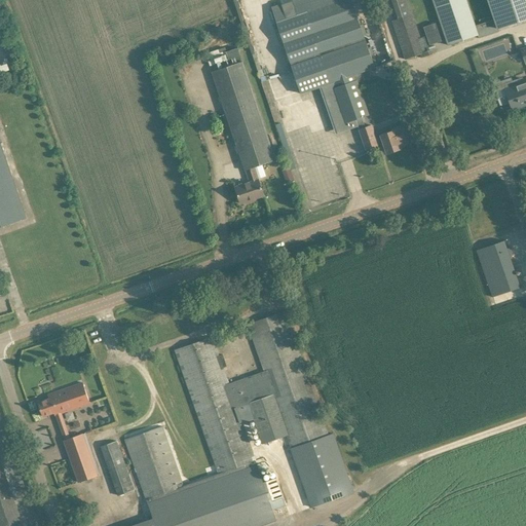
[(311,0),(294,0),(271,8),(270,8),(299,92),(298,92),(299,95),(300,94),(318,86),(330,83),(320,52),(364,37),(351,0),(344,0),(315,10),(311,0)]
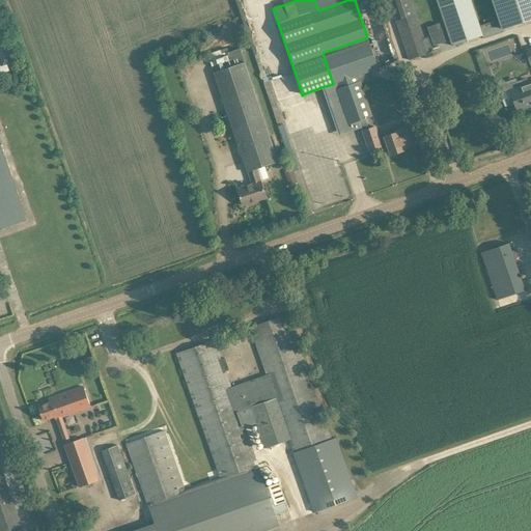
[(396,21),(397,23),(410,60),(423,55),(425,59),(442,53),(440,49),(434,51),(428,37),(424,38),(411,0),(395,0),(401,20),(396,21)]
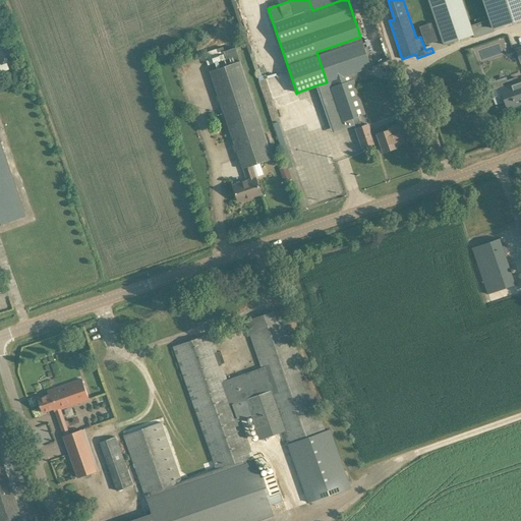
[(494,29),(491,30),(488,19),(471,25),(462,0),(427,0),(444,46),(473,36),(474,38),(495,32),(494,29)]
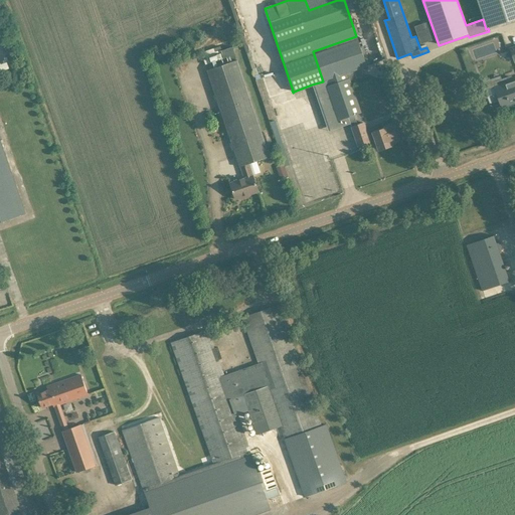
[(420,43),(433,39),(426,22),(414,26),(420,43)]
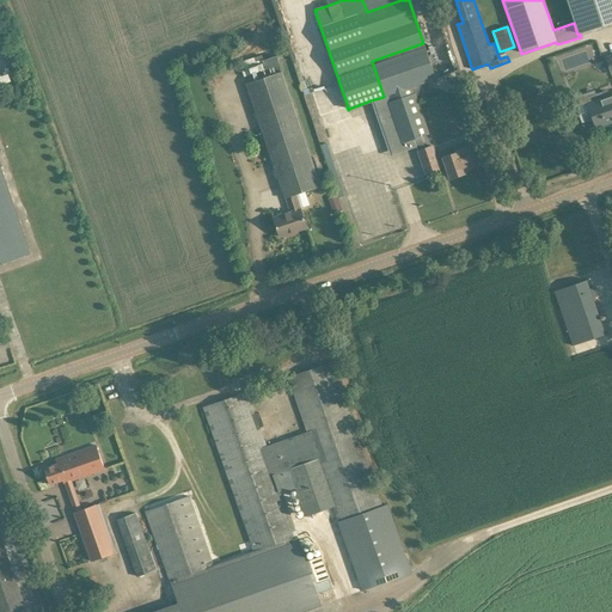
[(404,152),(416,147),(414,140),(429,134),(416,96),(423,93),(421,84),(436,79),(424,43),(423,43),(372,61),(384,97),(371,101),(373,109),(378,106),(392,147),(402,144),(404,152)]
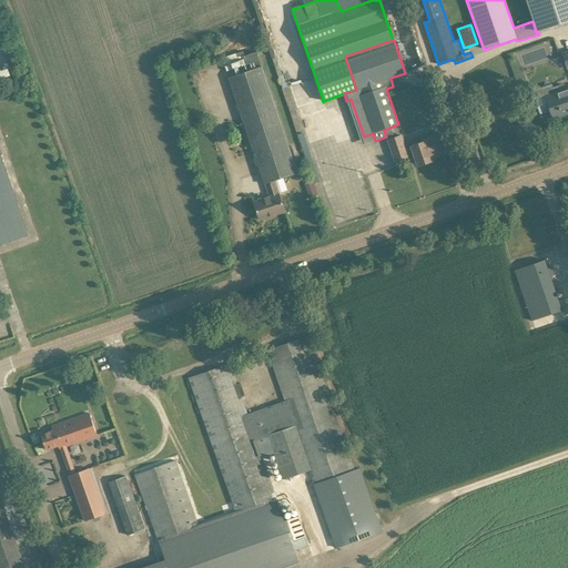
[(256,51),(245,56),(243,51),(222,58),(226,71),(260,60),(256,51)]
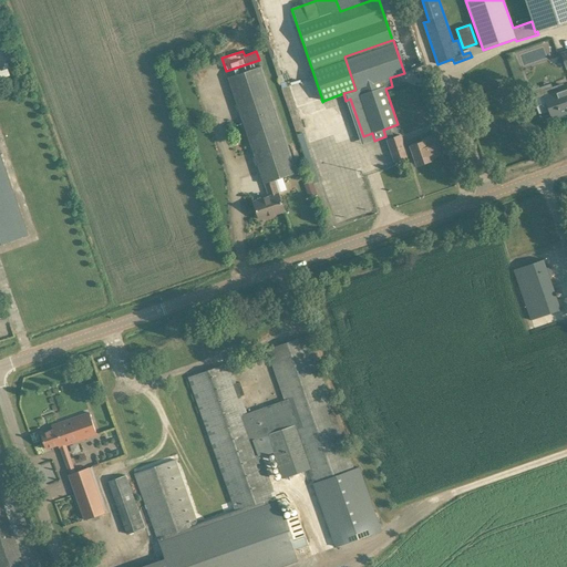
[(264,184),(265,183),(282,177),(297,172),(261,66),(228,78),(264,184)]
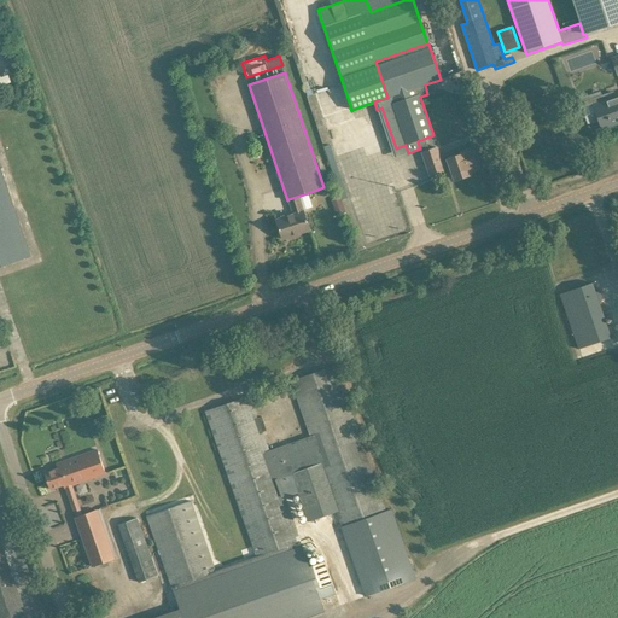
[(13,74),(0,76),(0,85),(16,82),(13,74)]
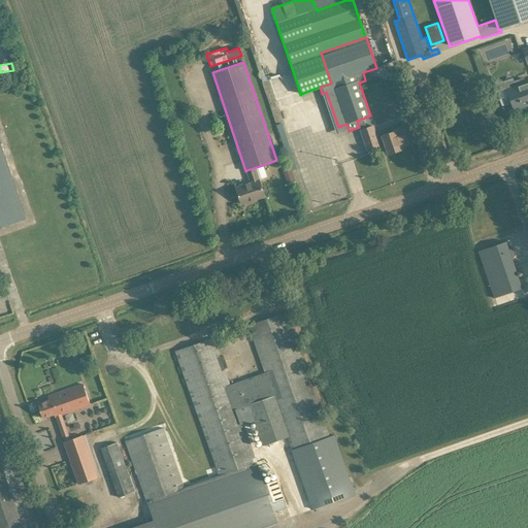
[(507,89),(515,109),(527,104),(527,81),(521,85),(519,79),(505,84),(507,89)]
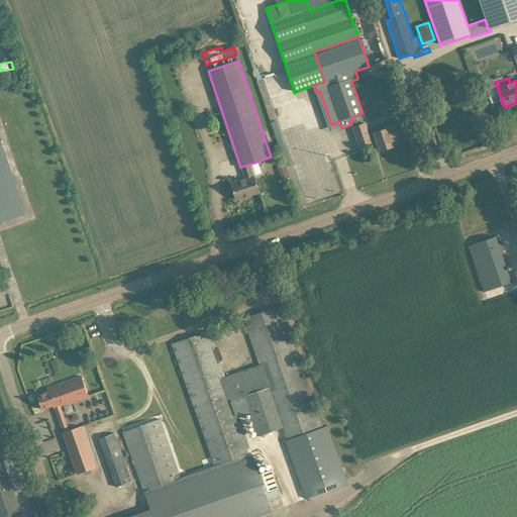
[(370,136),(366,123),(353,128),(356,137),(359,146),(372,142),(378,140),(381,150),(394,145),(393,143),(401,141),(395,124),(386,127),(386,129),(375,133),(375,134),(370,136)]
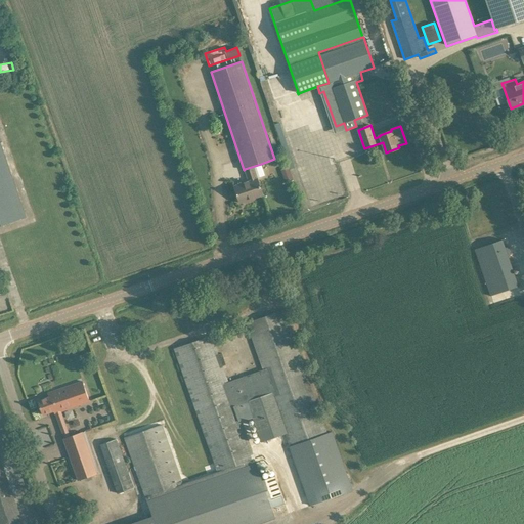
[(0,226),(26,218),(26,217),(12,175),(0,141),(0,226)]
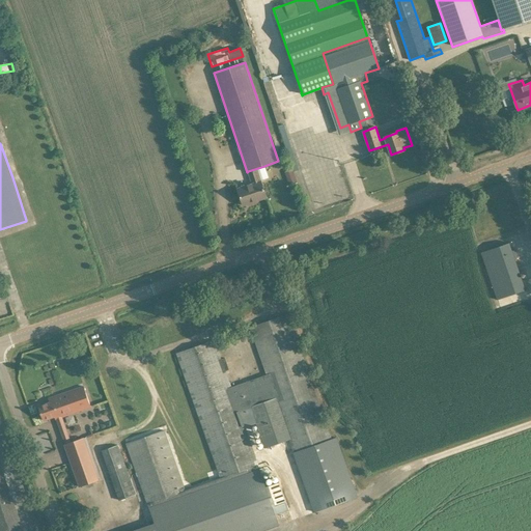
[(269,178),(264,166),(248,171),(253,184),(238,189),(243,203),(257,198),(258,200),(267,197),(261,182),(260,182),(260,180),(269,178)]
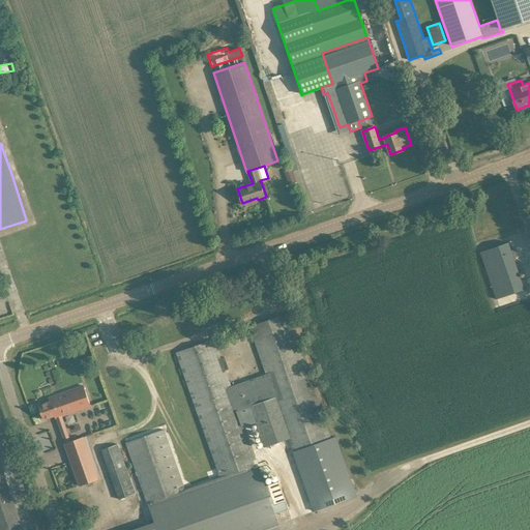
[(296,182),(292,170),(285,173),(289,184),(296,182)]
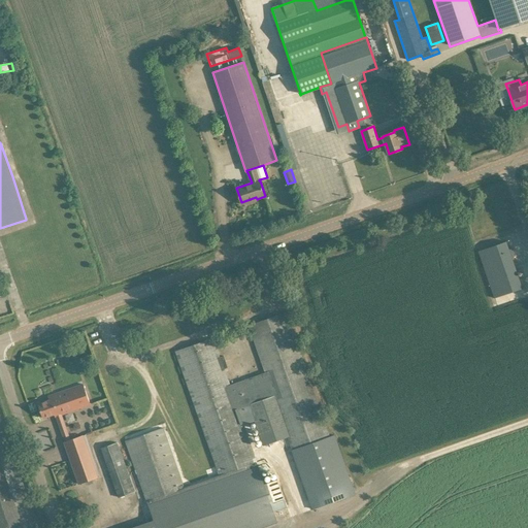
[(522,289),(506,242),(496,245),(479,252),(482,261),(494,298),(513,292),(522,289)]
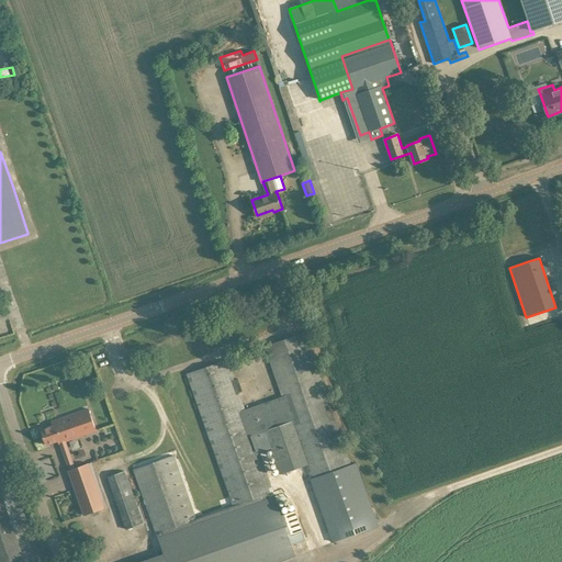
[(188,374),(234,505),(195,519),(173,456),(134,470),(157,535),(164,553),(139,561),(277,561),(295,555),(292,544),(305,540),(295,510),(281,515),(259,452),(270,448),(280,474),(306,465),(311,480),(312,479),(334,542),(378,527),(356,463),(351,465),(304,333),(265,347),(282,396),(245,411),(238,393),(243,391),(238,379),(234,380),(226,360),(188,374)]
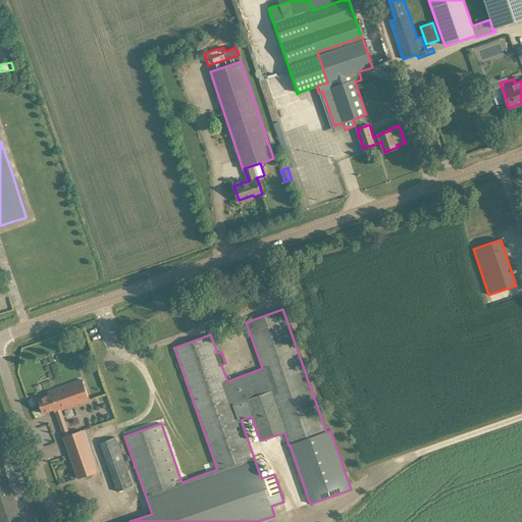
[(55,412),(90,400),(83,379),(48,392),(49,396),(38,400),(43,413),(54,409),(55,412)]
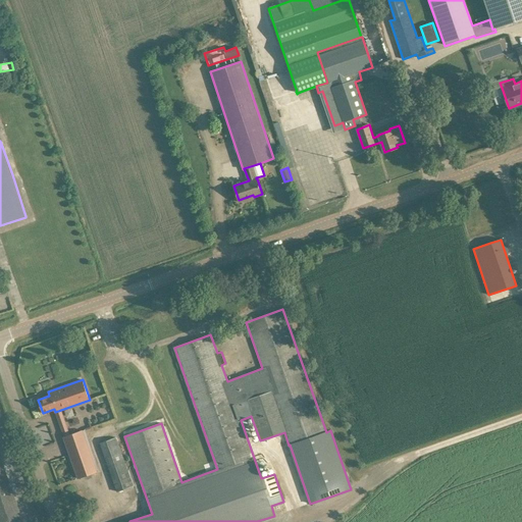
[(40,427),(42,441),(52,440),(49,425),(40,427)]
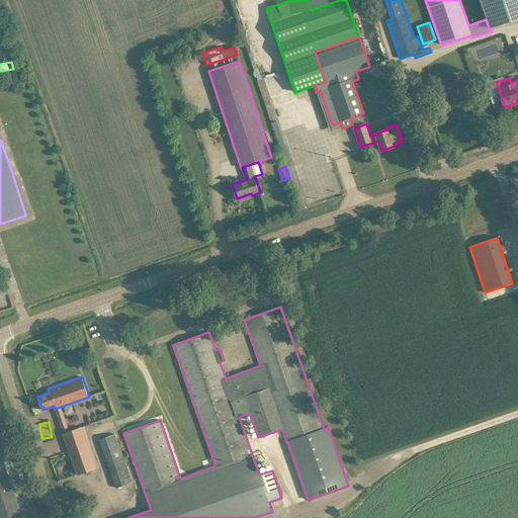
[(81,427),(63,434),(78,475),(96,468),(81,427)]
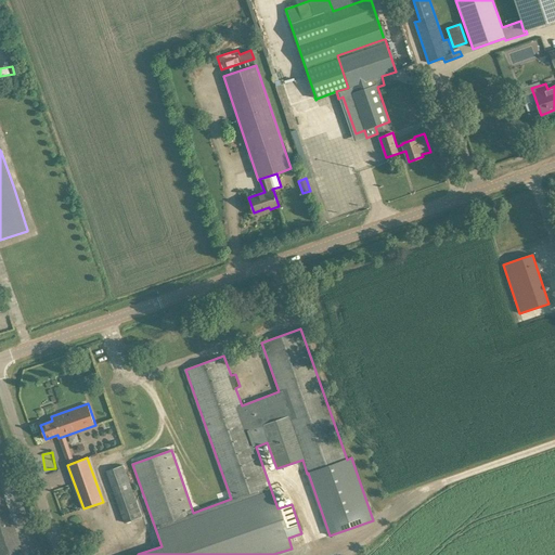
[(123,465),(106,470),(125,523),(142,517),(123,465)]
